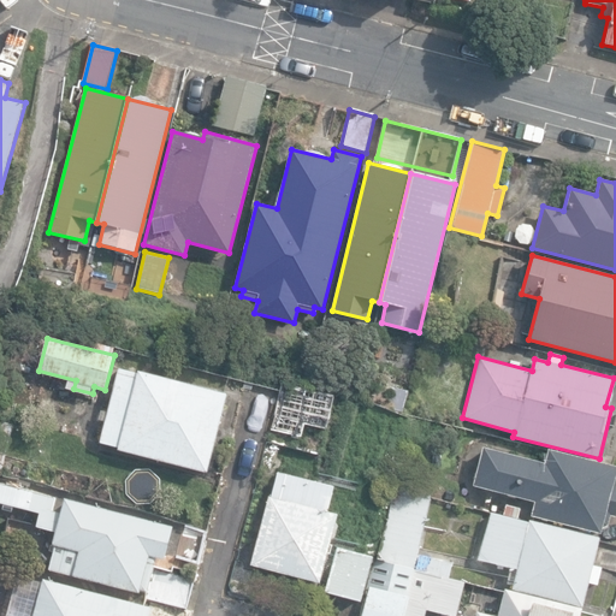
[(119,449),(207,472),(226,394),(140,372),(138,375),(119,371),(100,442),(119,446),(119,449)]
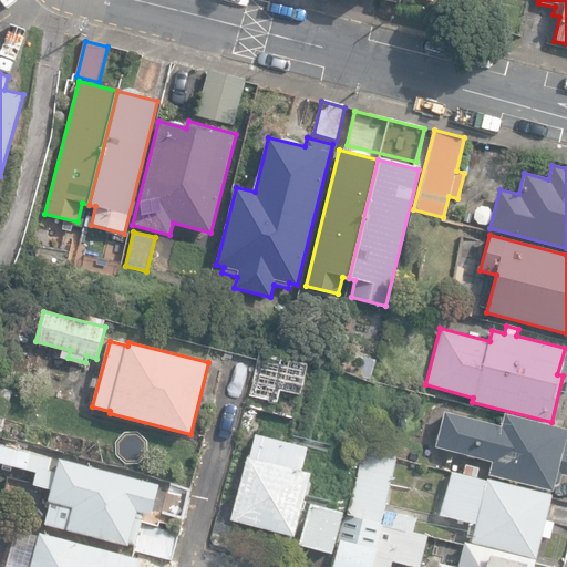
[(249,395),(276,402),(278,390),(300,394),(307,363),(258,352),(249,395)]
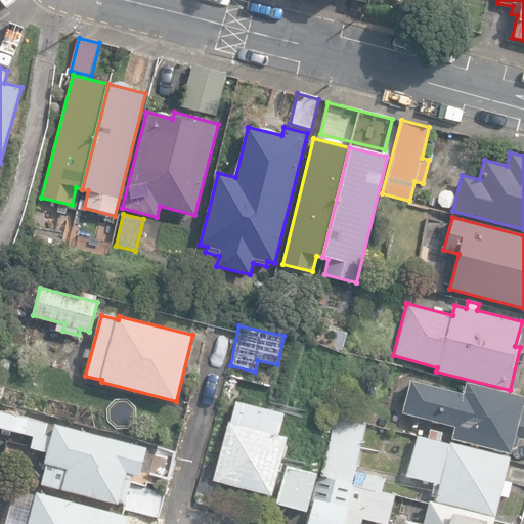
[(345,355),(350,334),(332,330),(326,350),(345,355)]
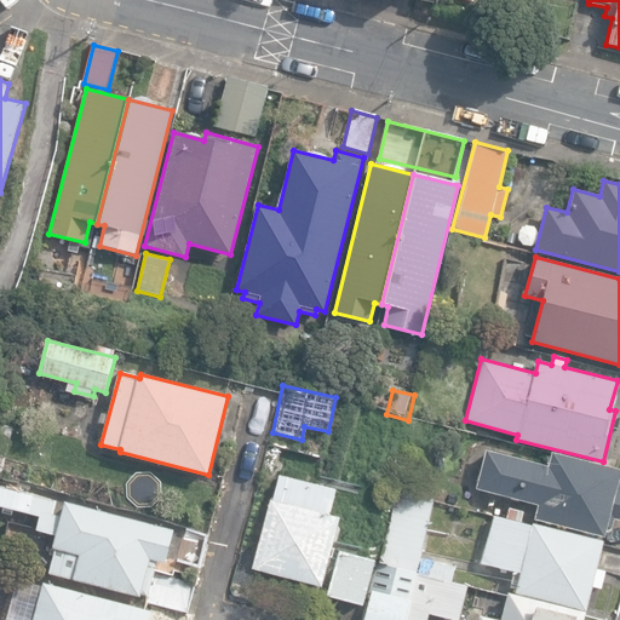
[(0,476),(1,477),(13,428),(0,424),(0,476)]
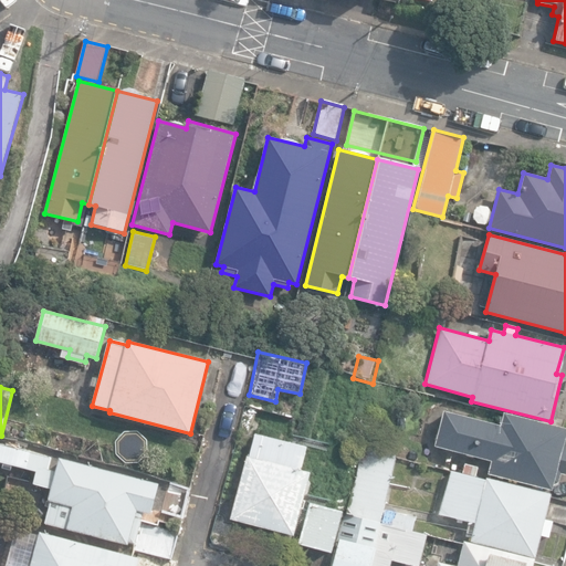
[(488,473),(551,489),(553,484),(556,483),(558,474),(559,472),(565,474),(565,470),(565,429),(503,413),(500,426),(443,411),(435,447),(491,460),(488,473)]
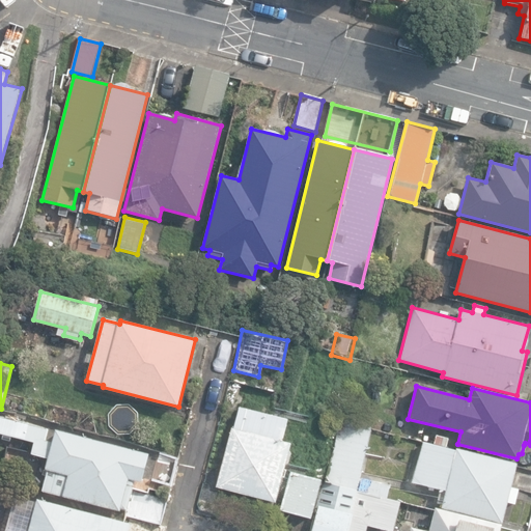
[(217,485),(275,502),(291,444),(281,441),(287,420),(240,407),(233,429),(232,428),(217,485)]
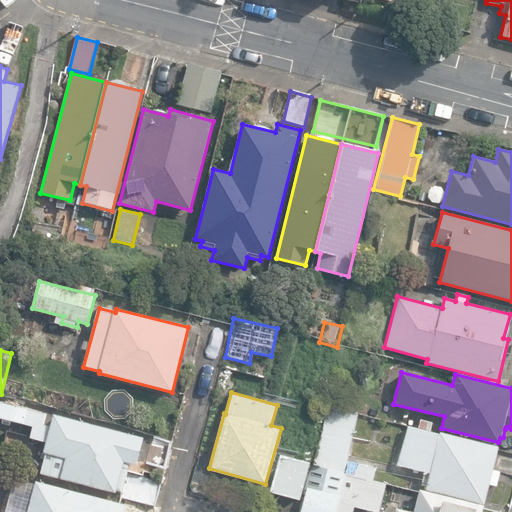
[(137,466),(145,437),(53,413),(50,427),(45,426),(48,413),(0,400),(0,416),(33,426),(30,437),(46,441),(43,453),(48,454),(43,473),(114,492),(115,490),(122,492),(130,464),(137,466)]
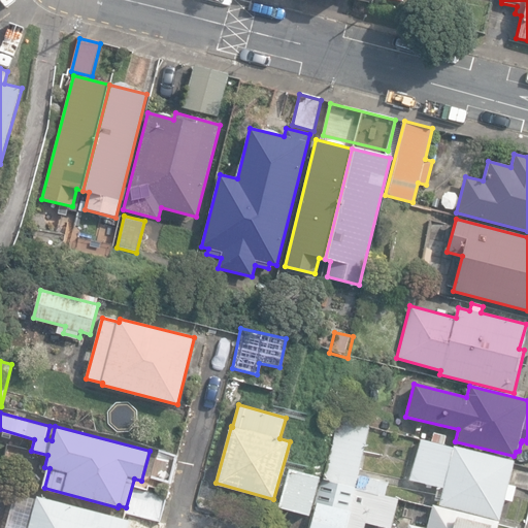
[(358,474),(370,424),(337,416),(322,480),(355,488),(358,474)]
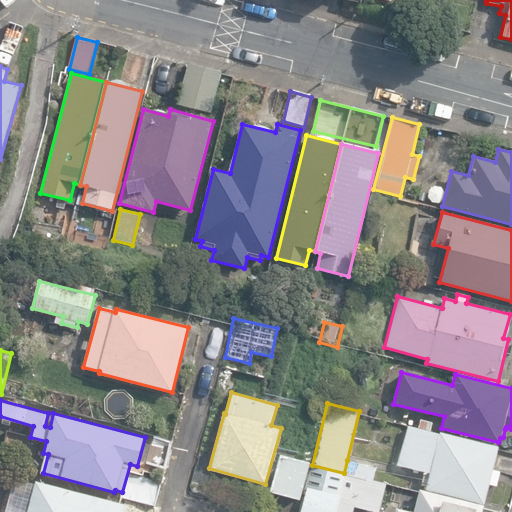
[(429,426),(431,418),(418,415),(417,423),(429,426)]
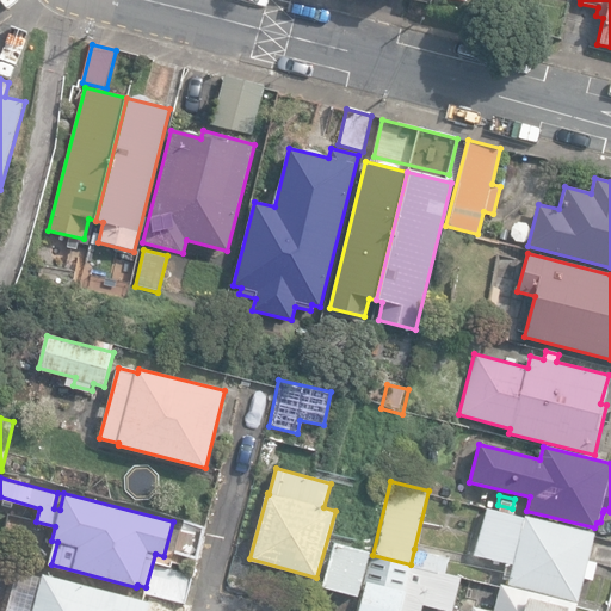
[(508,585),(578,602),(584,578),(592,580),(597,561),(588,559),(596,534),(487,507),(475,555),(506,563),(503,575),(510,576),(508,585)]
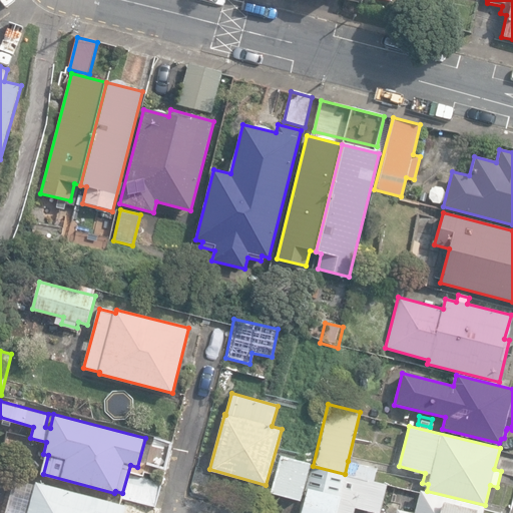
[(269,489),(299,497),(309,460),(279,452),(269,489)]
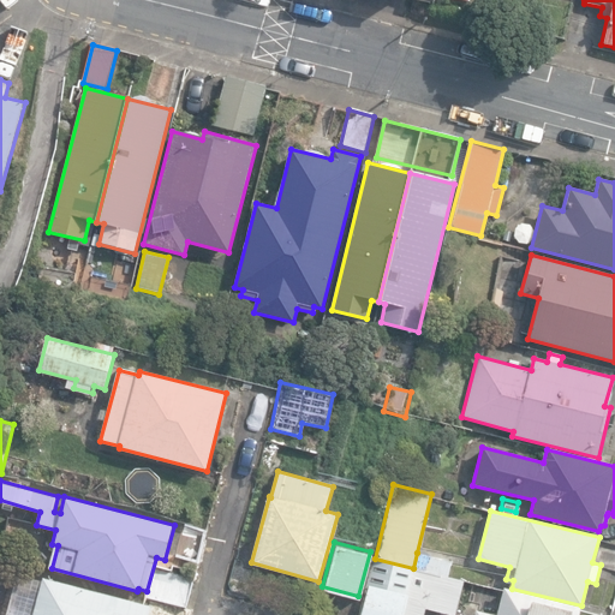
[(452,561),(417,553),(413,568),(448,577),(452,561)]
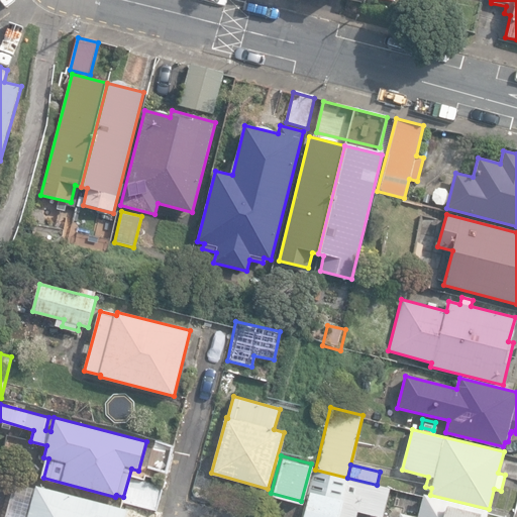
[(337,516),(347,478),(315,470),(304,516),(337,516)]
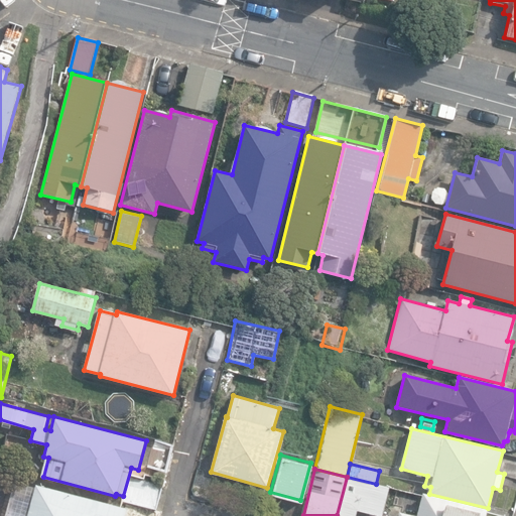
[(123,501),(156,510),(163,485),(129,477),(123,501)]
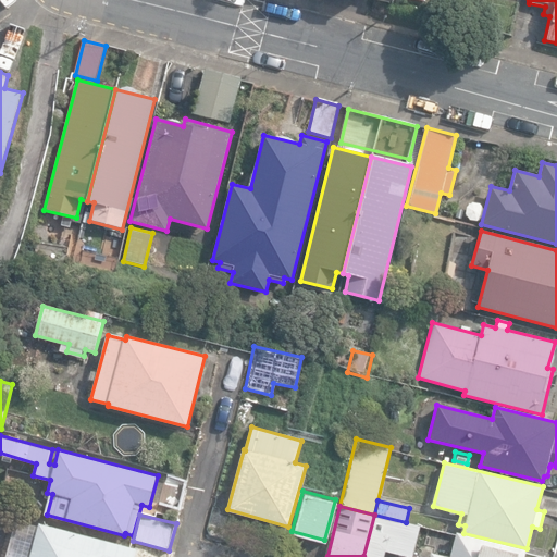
[(411,556),(420,525),(406,522),(374,515),(363,556),(392,556),(393,556),(395,556),(411,556)]
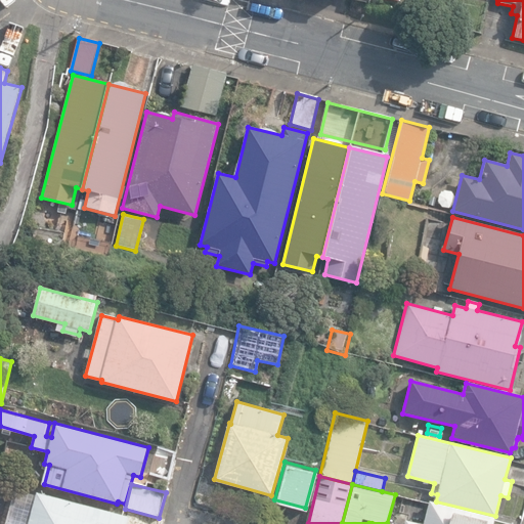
[(28,523),(127,523),(130,517),(37,492),(33,509),(29,508),(25,520),(29,521),(28,523)]
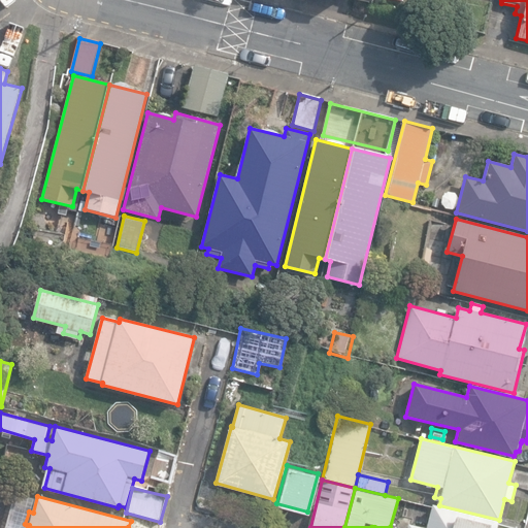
[(407,527),(496,527),(498,522),(432,505),(426,527),(422,527),(408,525),(407,527)]
